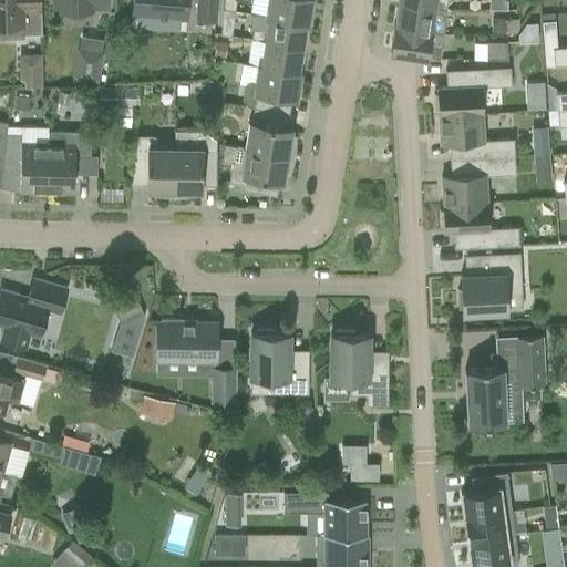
[(22,34),(41,33),(40,0),(0,0),(0,26),(23,26),(22,34)]
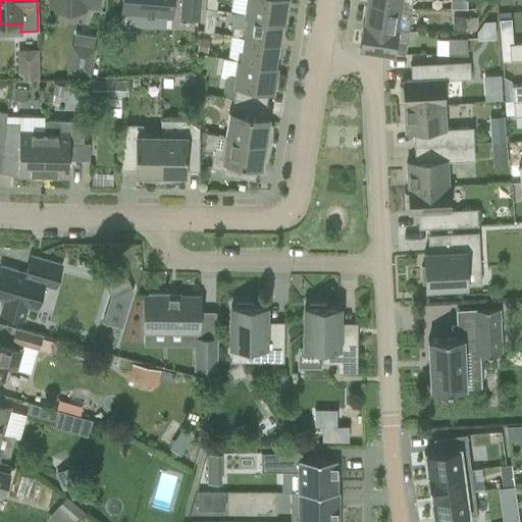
[(99,0),(49,0),(50,6),(55,6),(55,9),(85,8),(85,6),(100,6),(99,0)]
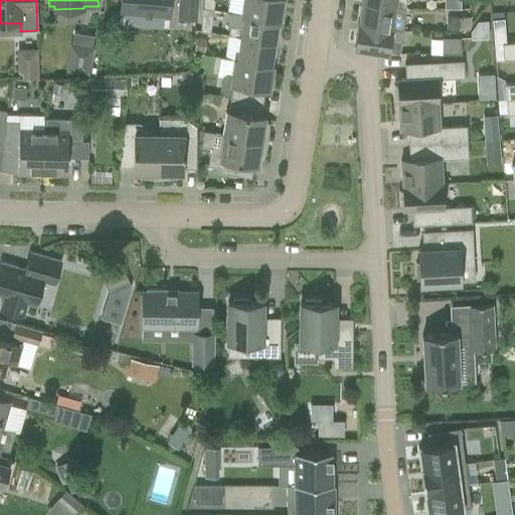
[(120,0),(120,11),(126,12),(125,25),(163,28),(164,15),(169,16),(170,0),(120,0)]
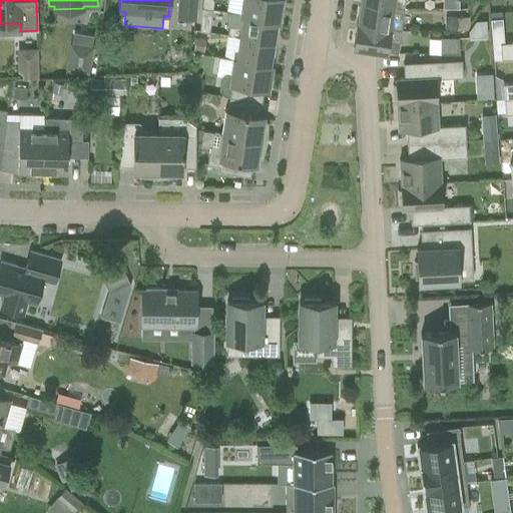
[(195,0),(178,0),(178,16),(194,18),(195,0)]
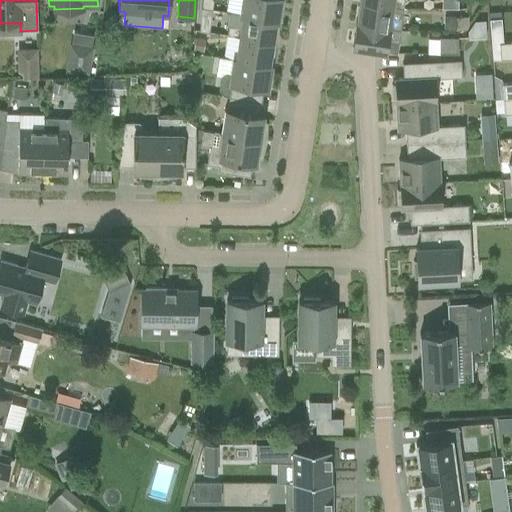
[(201,0),(201,7),(211,8),(211,1),(210,0),(201,0)]
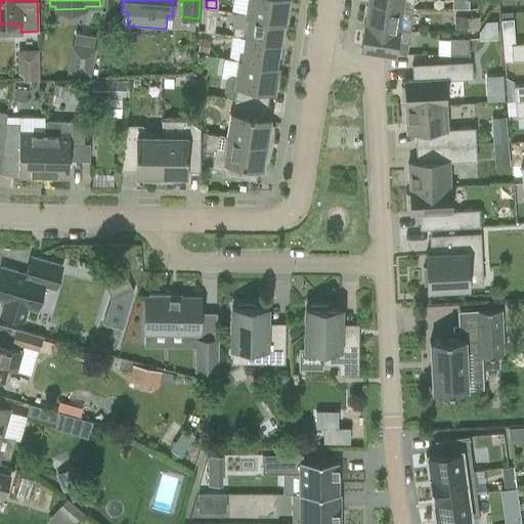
[(286,20),(288,0),(247,0),(246,14),(286,20)]
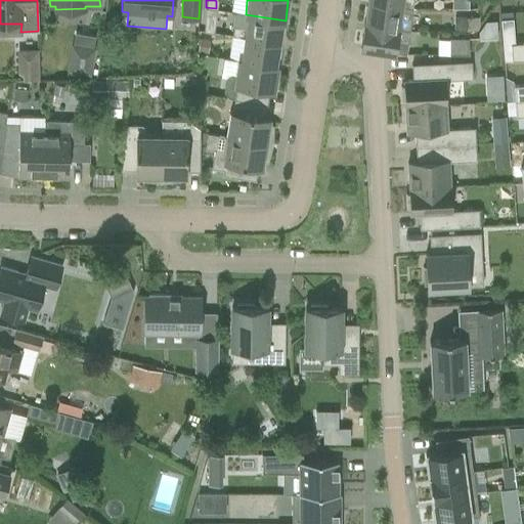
[(368,0),(368,1),(403,7),(413,8),(413,0),(368,0)]
